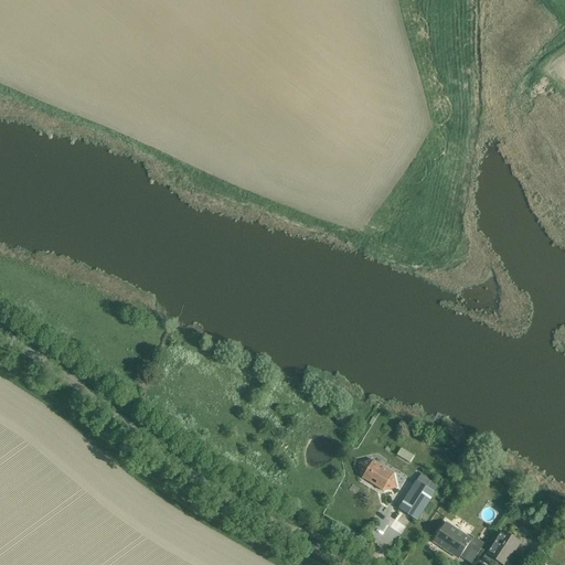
[(396,456),(411,465),(414,457),(401,449),(396,456)]
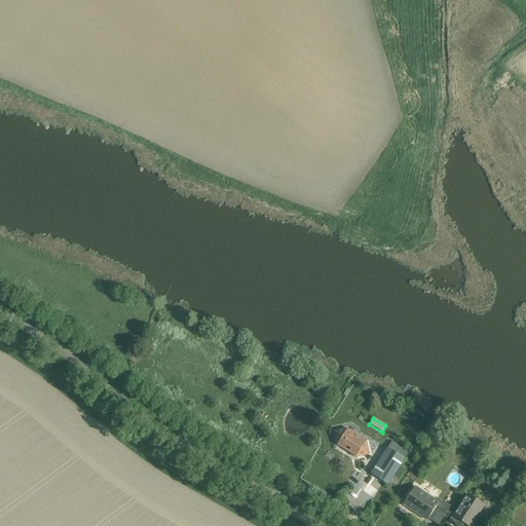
[(337,446),(349,443),(350,444),(351,445),(352,445),(355,457),(369,455),(366,442),(363,442),(358,439),(357,436),(349,438),(347,429),(334,433),(337,446)]
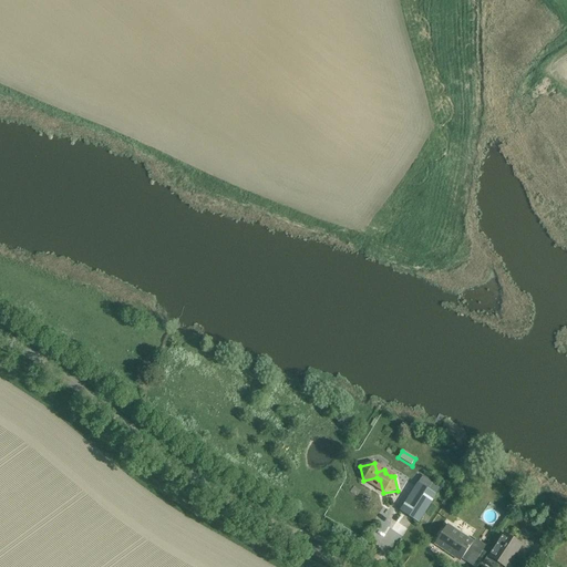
[(400,512),(419,523),(436,495),(418,483),(400,512)]
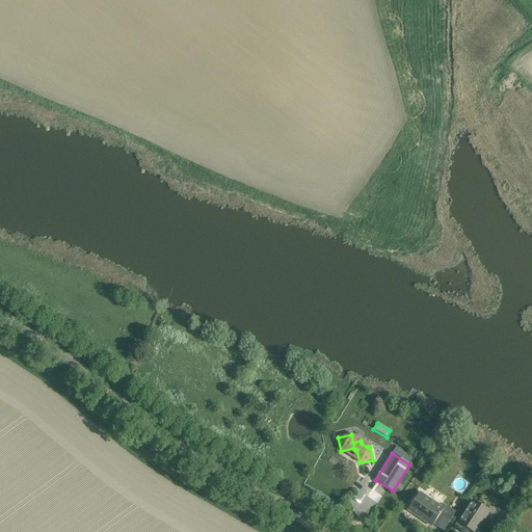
[(408,510),(432,527),(444,509),(420,493),(408,510)]
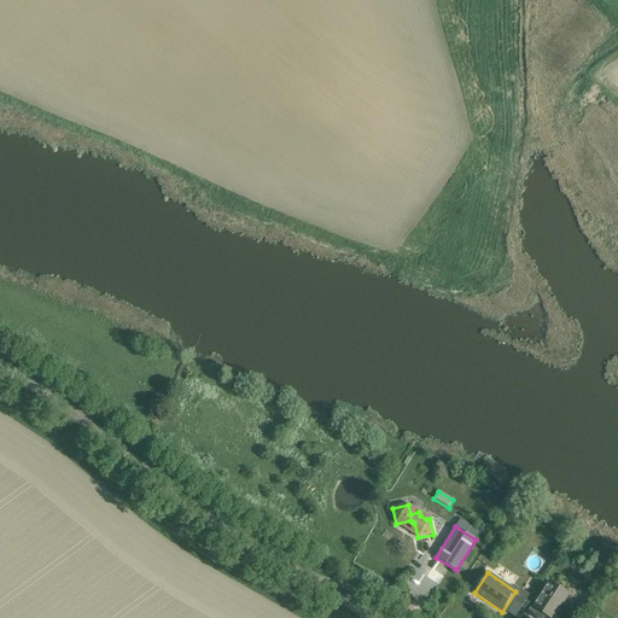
[(564,604),(569,595),(549,582),(532,607),(531,606),(526,613),(534,617),(543,617),(546,616),(547,617),(553,617),(561,605),(571,611),(572,610),(564,604)]
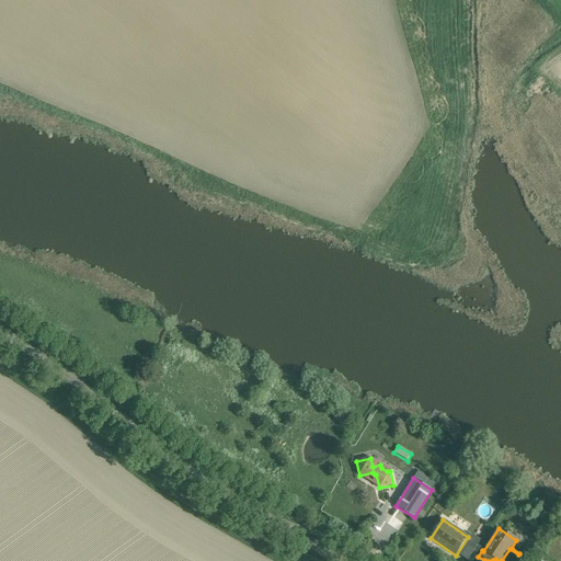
[(474,551),(478,546),(470,540),(467,546),(474,551)]
